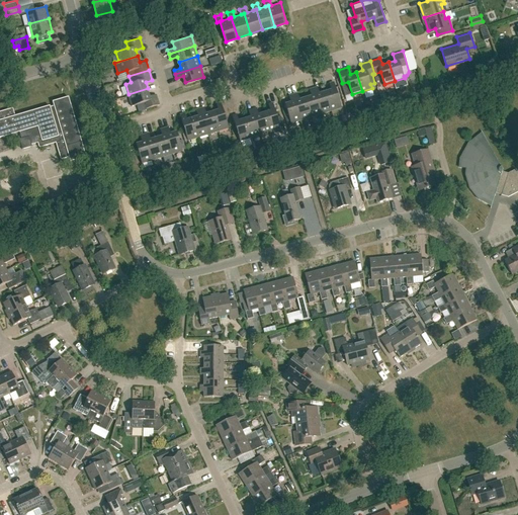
[(331,88),(326,90),(332,108),(342,105),(334,80),(329,81),(331,88)]
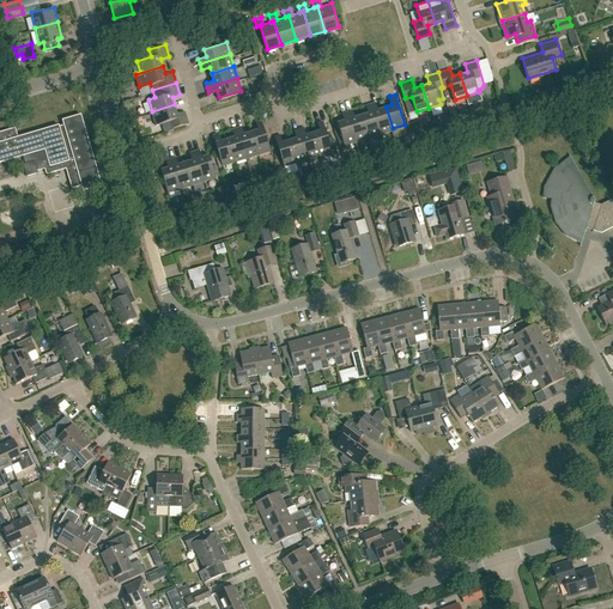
[(371,102),(380,133),(393,128),(386,107),(378,109),(376,101),(371,102)]
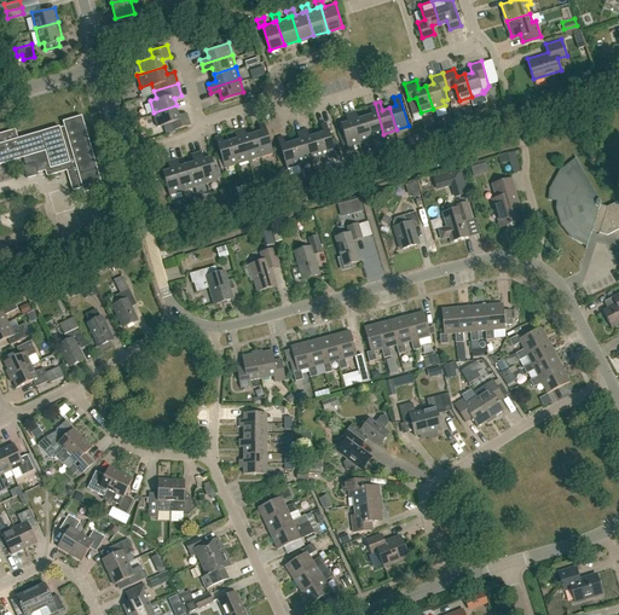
[(365,115),(371,138),(383,134),(375,103),(369,104),(371,112),(365,115)]
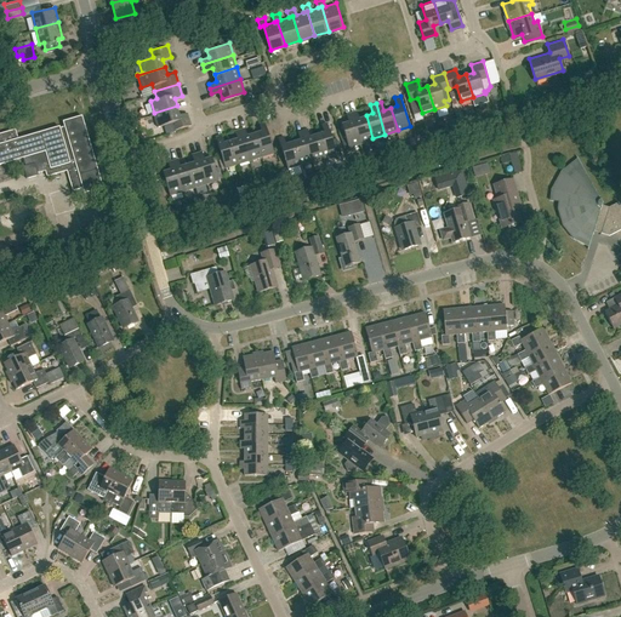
[(178,113),(177,106),(154,113),(158,125),(172,120),(175,127),(191,123),(187,110),(178,113)]
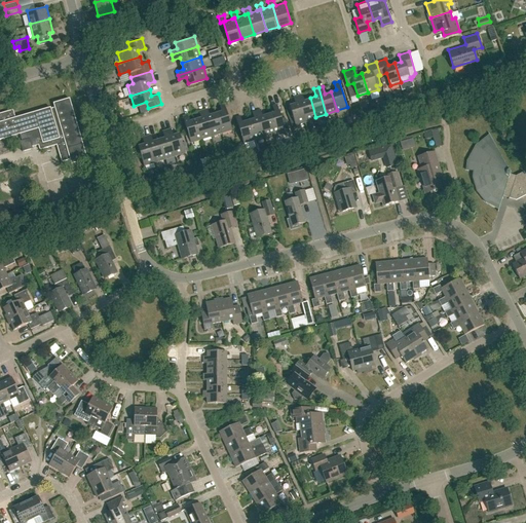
[(305,120),(315,117),(310,98),(304,100),(302,92),(297,94),(305,120)]
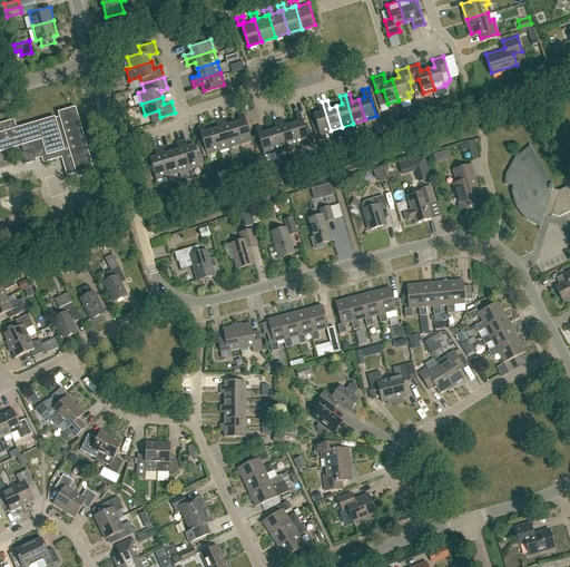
[(331,130),(322,101),(318,103),(321,110),(313,113),(320,134),(331,130)]
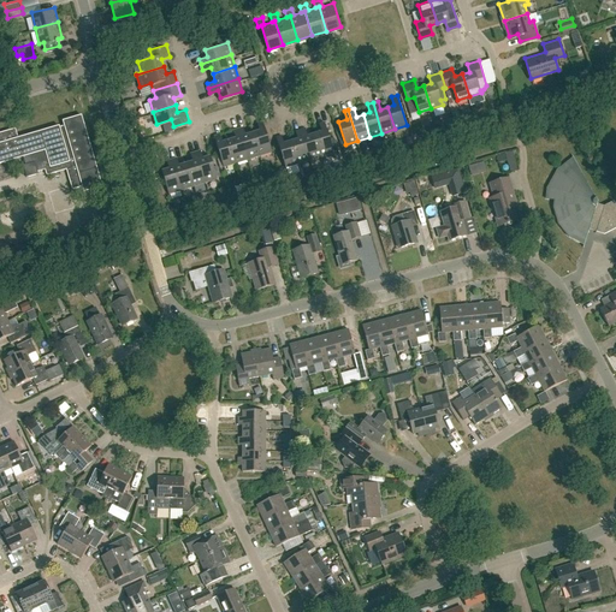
[(101,184),(81,113),(61,118),(64,124),(59,125),(59,124),(17,136),(15,126),(0,130),(0,160),(23,154),(25,162),(23,164),(25,173),(37,171),(37,168),(43,166),(46,172),(65,167),(71,188),(82,184),(83,190),(101,184)]
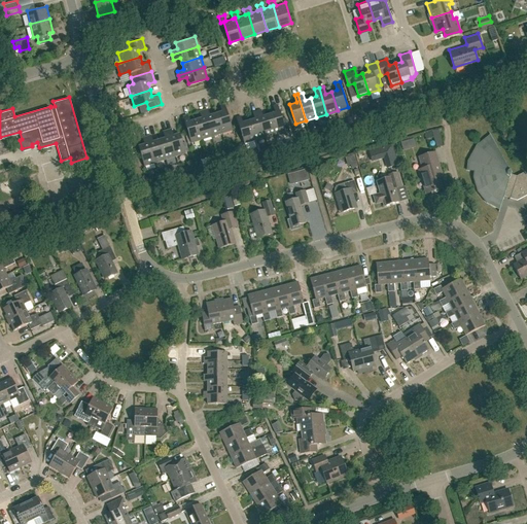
[(222,110),(216,112),(222,132),(233,128),(224,102),(220,103),(222,110)]
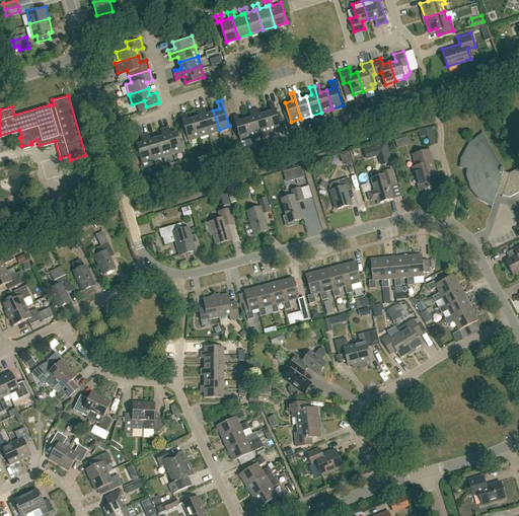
[(265,111),(271,131),(282,127),(274,101),(269,102),(271,109),(265,111)]
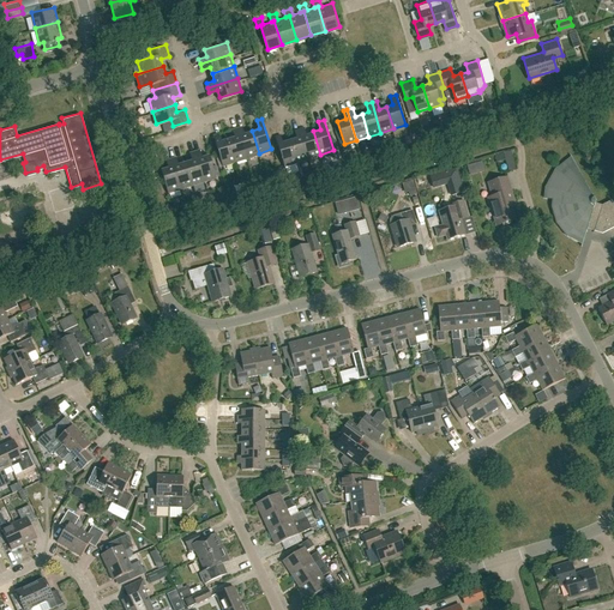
[(238,126),(247,157),(259,153),(252,131),(245,133),(242,125),(238,126)]
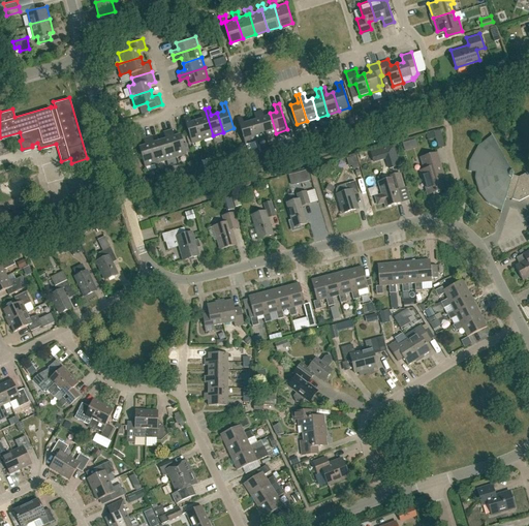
[(203,138),(213,135),(205,109),(200,110),(203,117),(196,119),(203,138)]
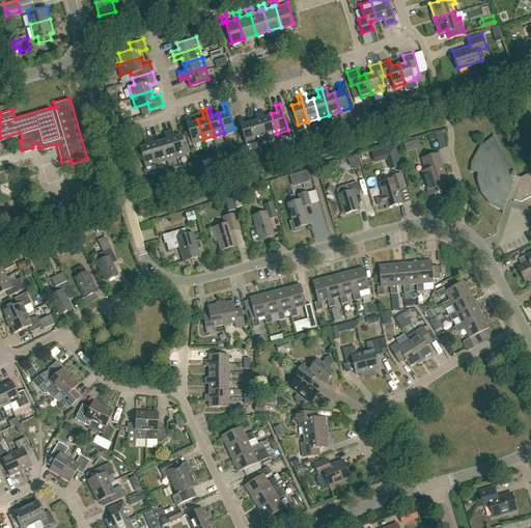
[(258,110),(267,137),(277,134),(271,113),(264,115),(262,109),(258,110)]
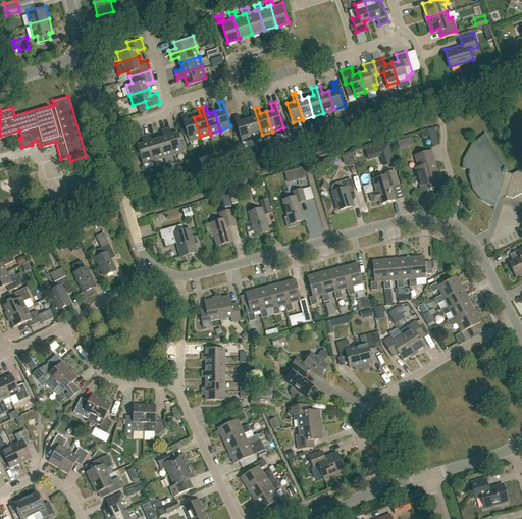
[(252,138),(262,135),(254,108),(250,109),(252,116),(247,118),(252,138)]
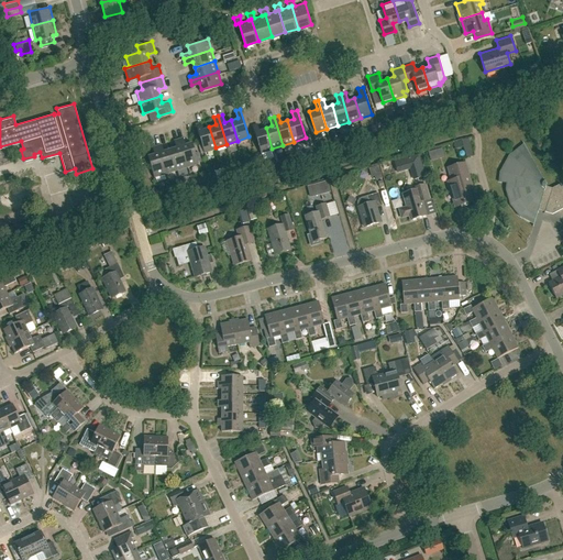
[(205,151),(216,147),(209,127),(202,129),(200,121),(196,122),(205,151)]
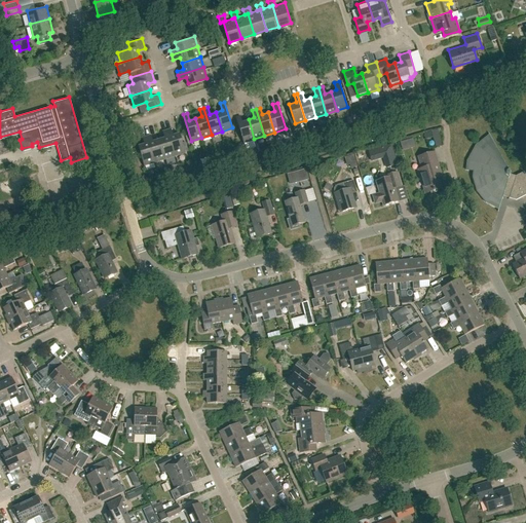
[(254,139),(249,119),(242,120),(240,114),(235,115),(243,142),(254,139)]
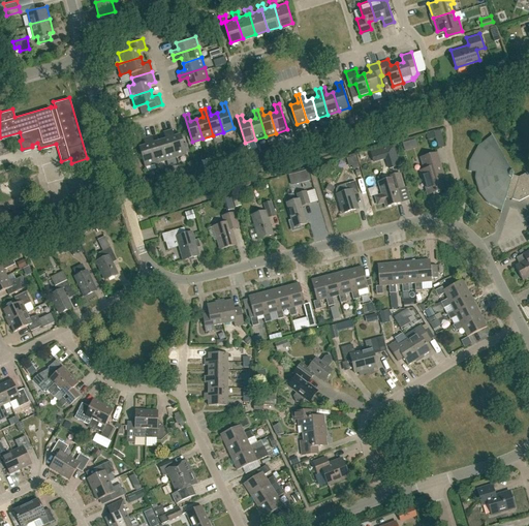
[(172,128),(168,129),(177,155),(187,152),(181,132),(174,134),(172,128)]
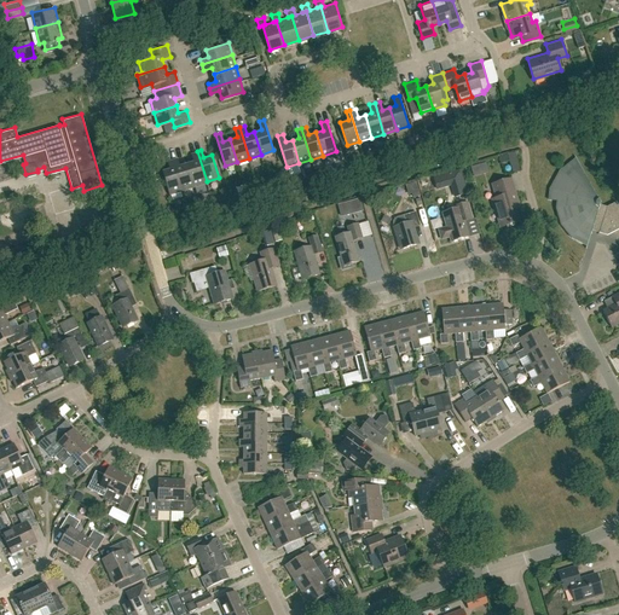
[(520,172),(515,150),(507,152),(512,173),(520,172)]
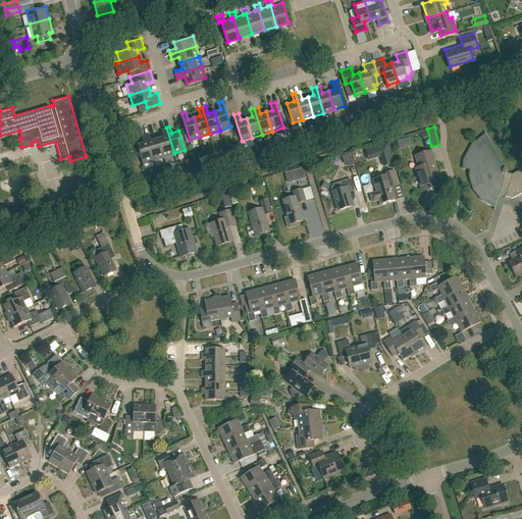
[(158,138),(163,156),(174,153),(166,127),(161,128),(163,136),(158,138)]
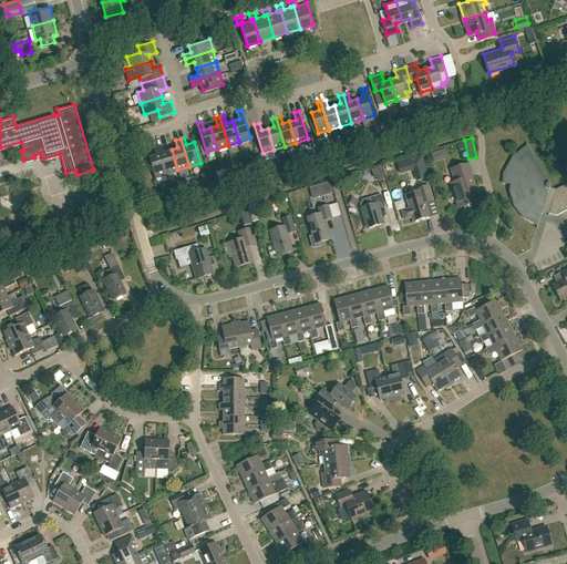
[(550,186),(527,141),(527,142),(528,144),(513,155),(504,172),(503,182),(511,182),(509,190),(514,204),(524,216),(537,224),(536,226),(537,226),(543,209),(556,214),(566,208),(566,186),(565,184),(557,188),(550,186)]
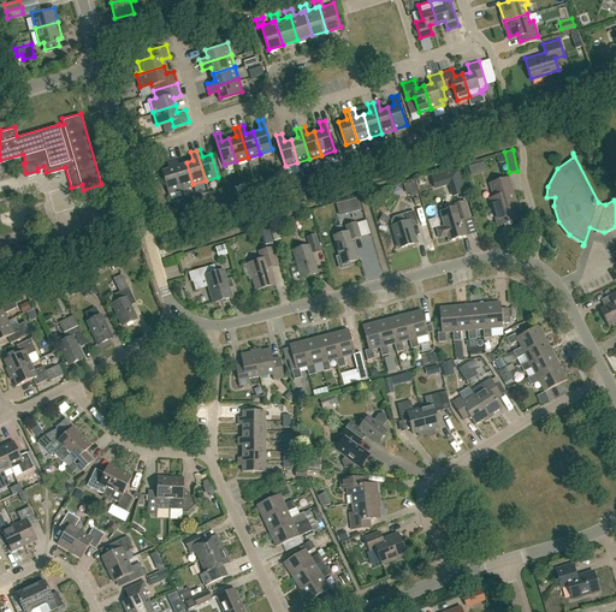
[(374,154),(365,156),(367,167),(377,164),(374,154)]
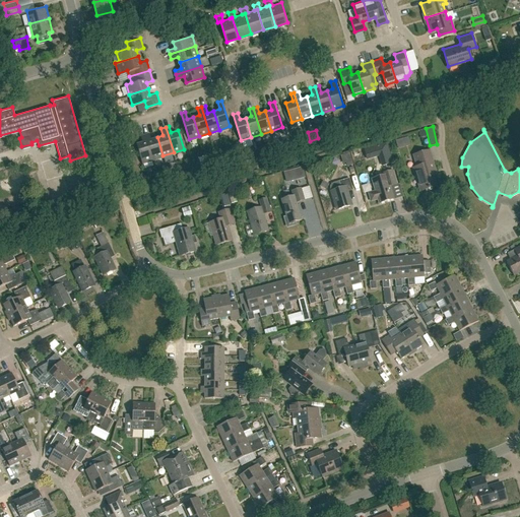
[(152,158),(163,155),(157,137),(150,138),(148,132),(145,133),(152,158)]
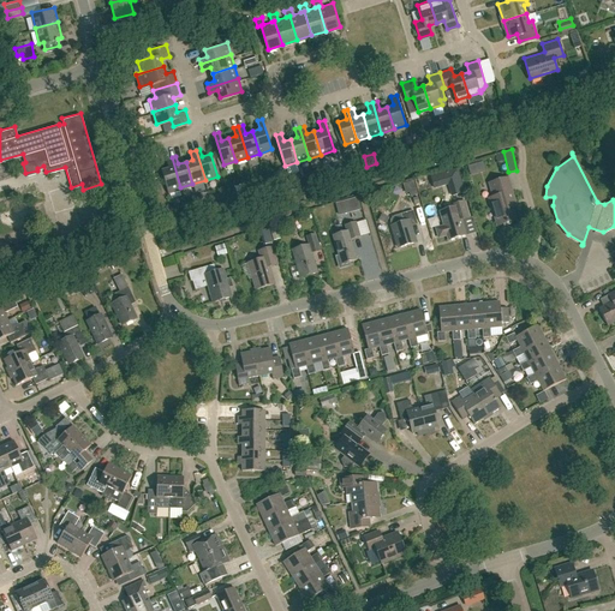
[(180,187),(172,157),(166,159),(168,167),(161,169),(168,191),(180,187)]
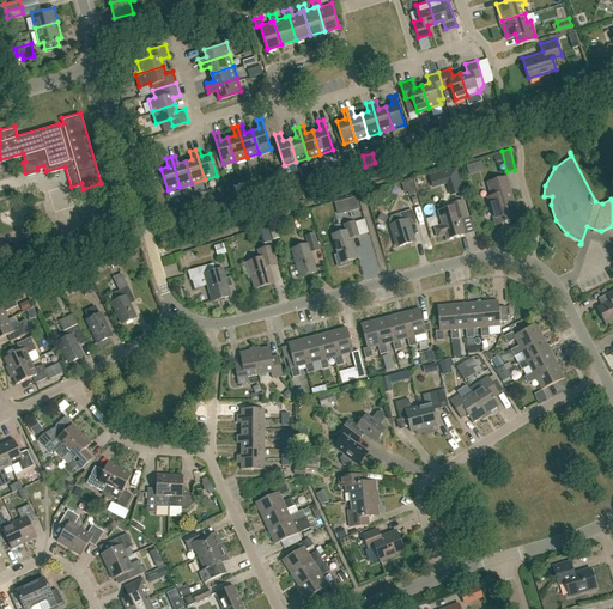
[(514,199),(507,175),(487,180),(492,194),(487,195),(496,223),(514,217),(509,200),(514,199)]
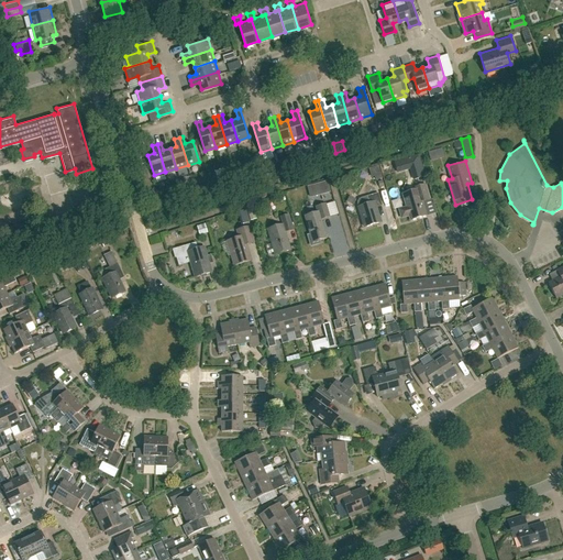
[(235,177),(233,169),(227,171),(227,174),(223,175),(224,180),(235,177)]
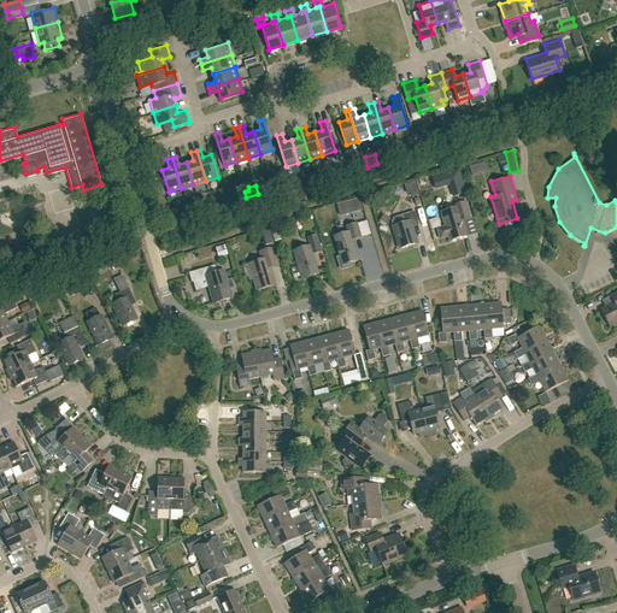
[(359,196),(351,199),(354,211),(363,208),(359,196)]
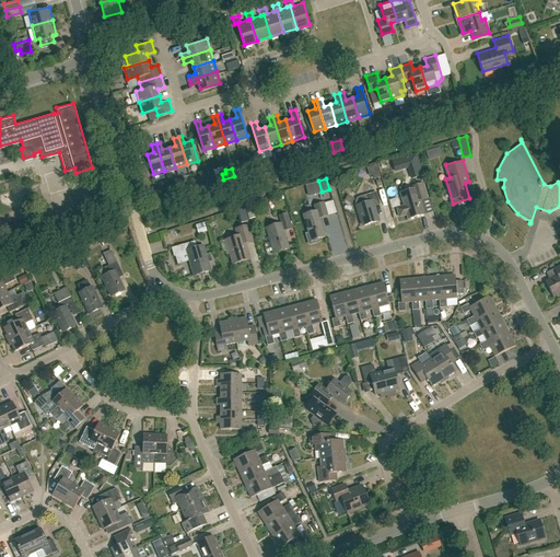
[(403,196),(405,204),(397,206),(399,215),(407,212),(408,217),(424,212),(420,198),(427,196),(423,182),(411,185),(413,193),(403,196)]
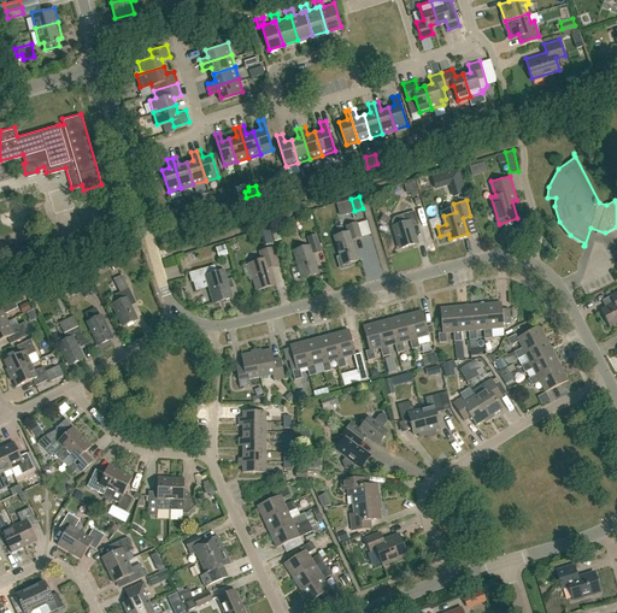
[(393,224),(400,246),(417,241),(411,224),(418,223),(415,210),(397,214),(395,214),(395,216),(394,216),(394,217),(393,218),(393,219),(393,220),(393,222),(393,223),(393,224)]
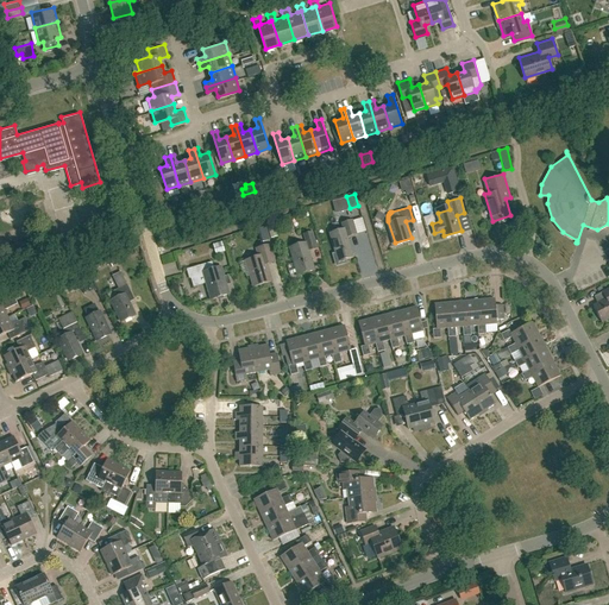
[(380,209),(377,215),(385,219),(388,213),(380,209)]
